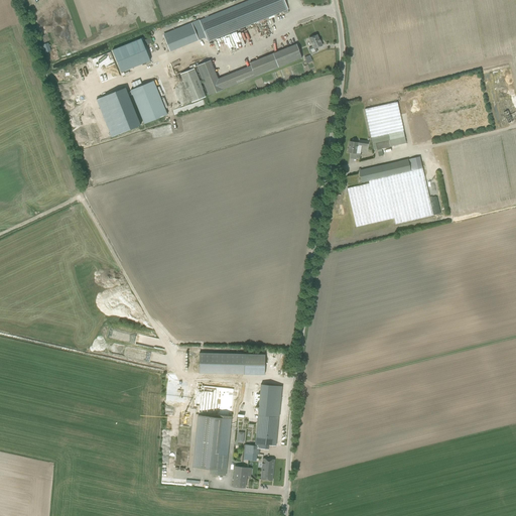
[(287,10),(288,10),(283,0),(250,0),(200,20),(208,41),(282,12),(282,13),(283,12),(284,14),(288,13),(287,10)]
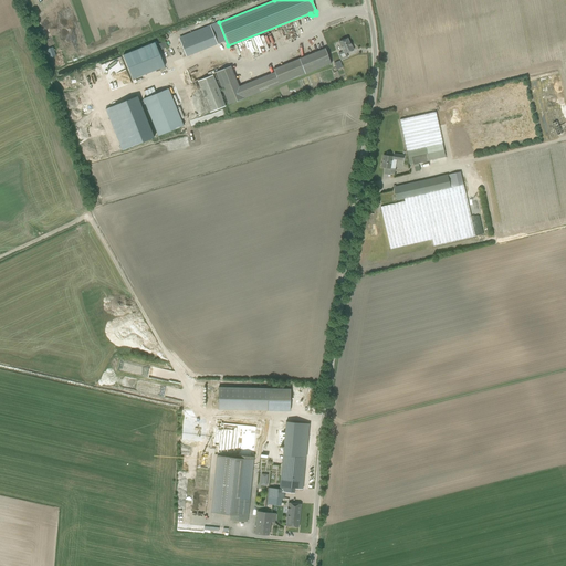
[(211,25),(179,35),(186,55),(218,44),(211,25)]
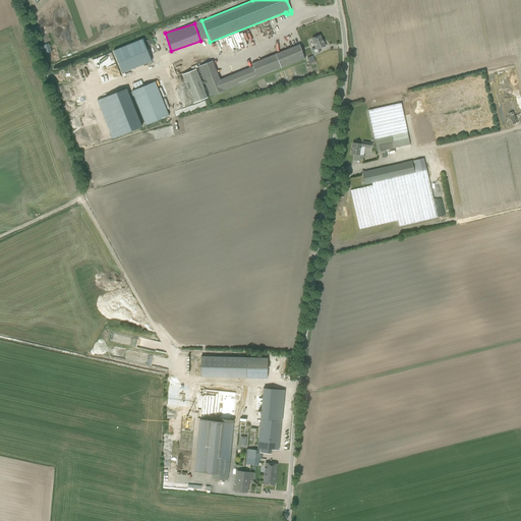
[(323,40),(322,40),(320,36),(311,39),(315,48),(311,50),(313,55),(320,53),(319,49),(326,47),(323,40)]
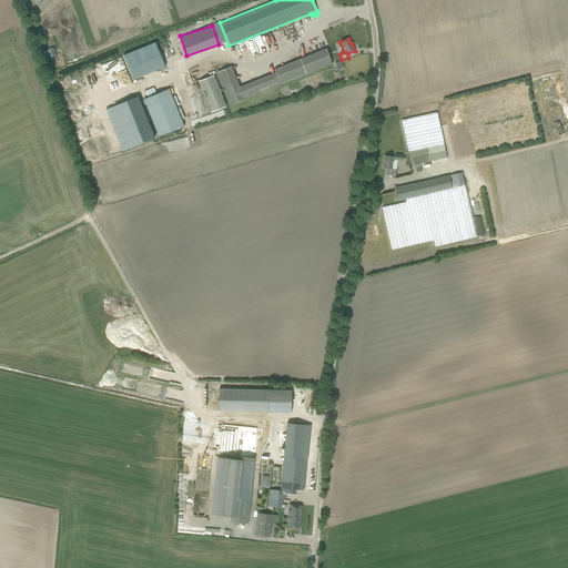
[(305,74),(333,64),(326,49),(300,60),(305,74)]
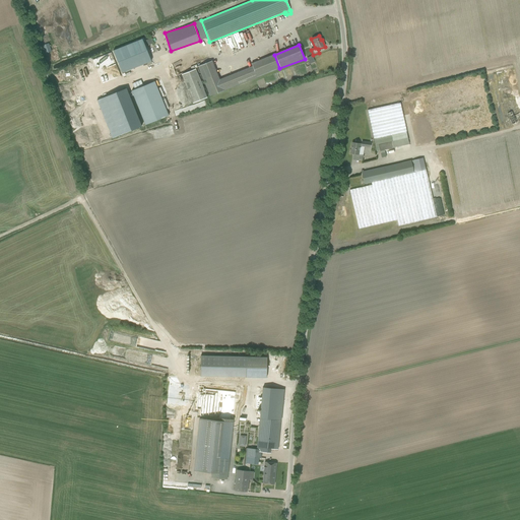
[(193,104),(207,98),(196,69),(182,74),(193,104)]
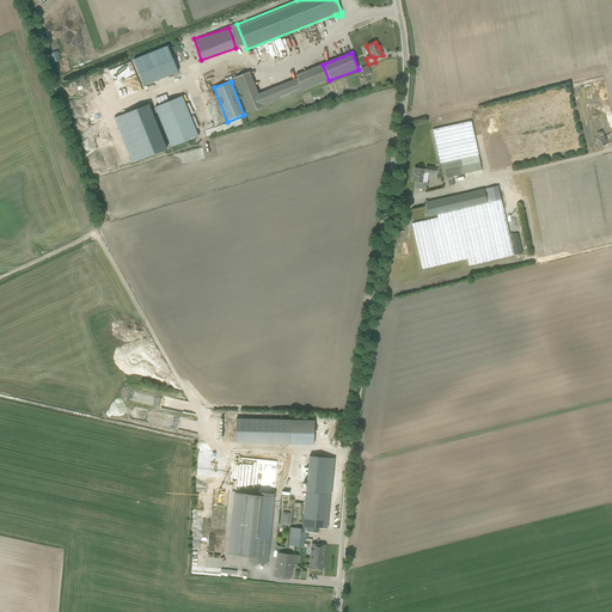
[(182,96),(155,106),(171,147),(199,136),(182,96)]
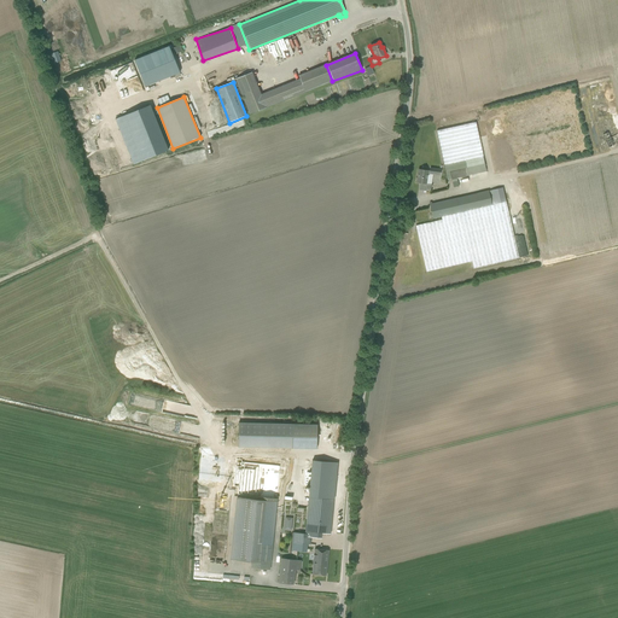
[(601,143),(604,150),(617,143),(617,135),(617,134),(611,138),(608,133),(614,129),(613,127),(601,132),(605,140),(601,143)]
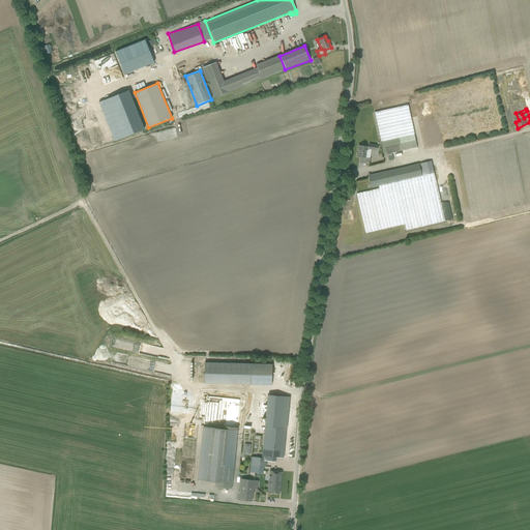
[(357,153),(356,155),(357,155),(357,156),(365,158),(367,158),(366,163),(370,163),(372,149),(377,150),(378,146),(369,144),(369,147),(359,145),(358,153),(357,153)]
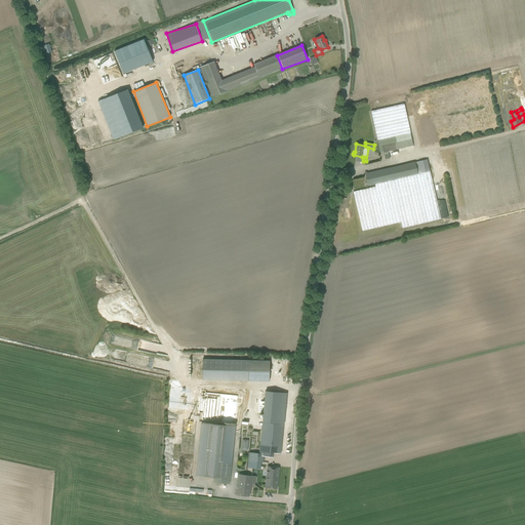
[(397,150),(396,144),(382,146),(384,153),(397,150)]
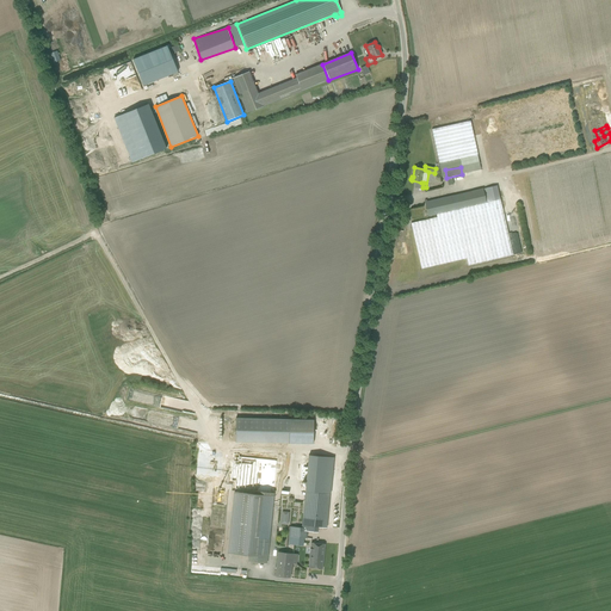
[(425,201),(429,216),(437,215),(437,217),(411,223),(421,269),(467,259),(468,265),(513,255),(497,186),(483,189),(467,192),(470,205),(457,209),(455,197),(454,196),(427,202),(426,201),(425,201)]
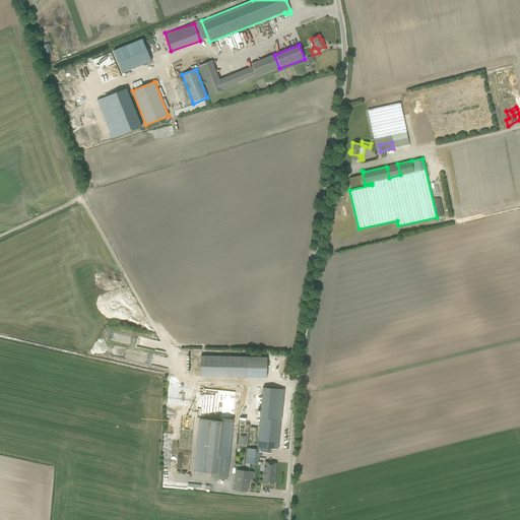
[(436,208),(437,216),(444,214),(441,203),(440,198),(436,199),(438,208),(436,208)]
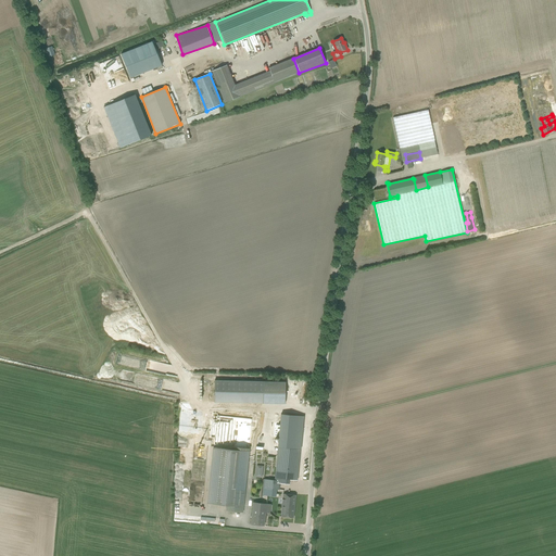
[(285,404),(286,382),(263,381),(263,403),(285,404)]
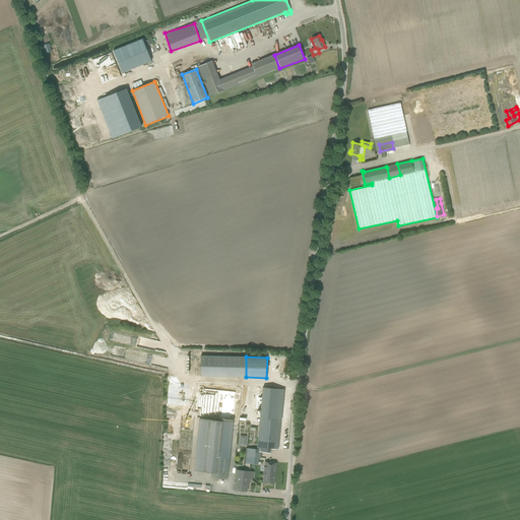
[(247,448),(245,465),(258,467),(258,458),(261,458),(261,452),(268,453),(269,449),(270,449),(270,450),(271,450),(271,449),(278,450),(280,420),(281,420),(283,398),(268,396),(265,418),(260,417),(257,449),(247,448)]
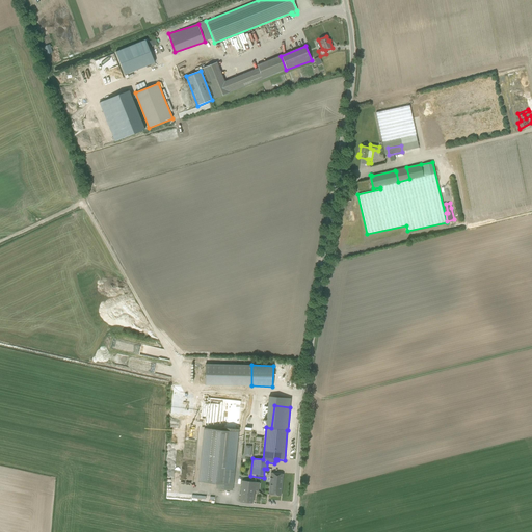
[(216,489),(232,490),(238,429),(222,428),(222,430),(205,428),(198,482),(216,484),(216,489)]
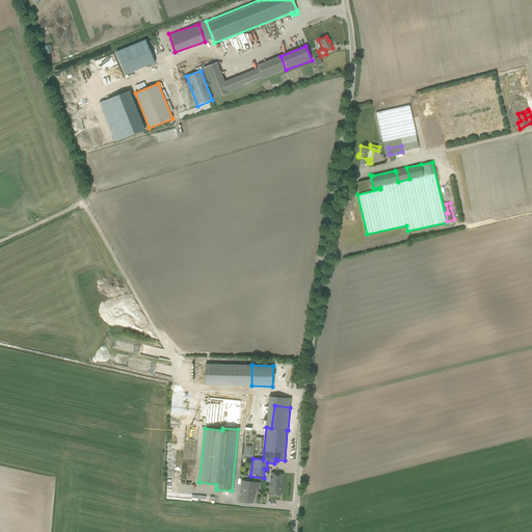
[(271,473),(269,495),(281,496),(283,474),(271,473)]
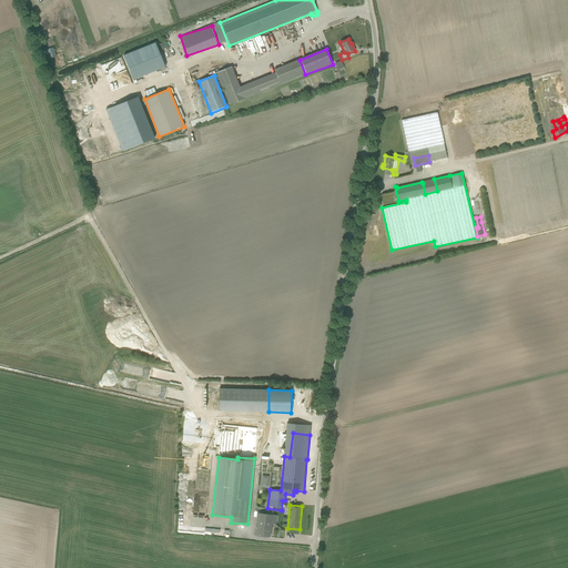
[(259,513),(255,536),(270,537),(272,524),(275,525),(276,515),(259,513)]
